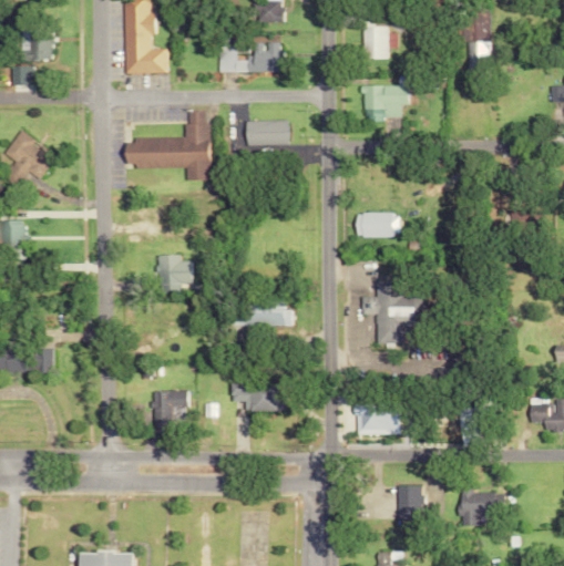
[(125,72),(168,72),(168,48),(152,48),(152,34),(157,34),(157,10),(152,11),(151,0),(134,0),(134,1),(125,1),(125,72)]
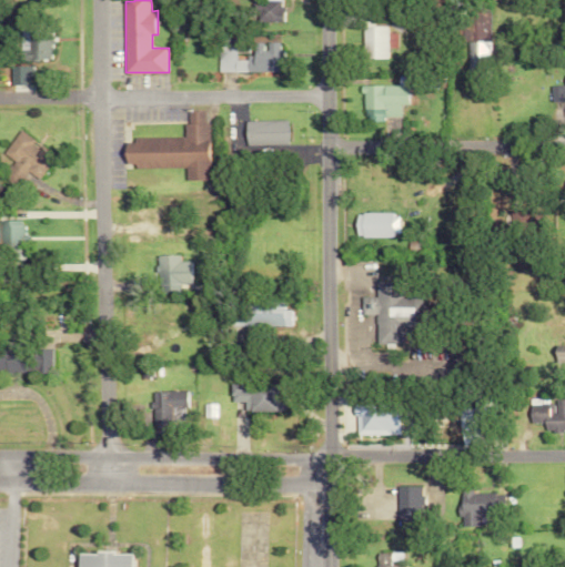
[(262,21),(285,20),(284,0),(268,0),(262,0),(262,21)]
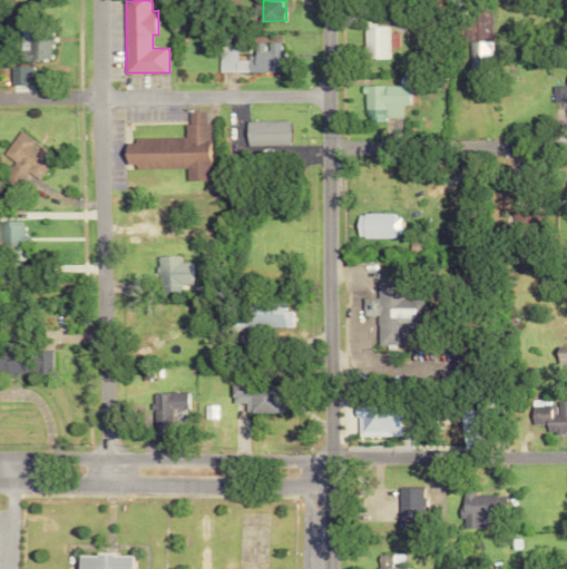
[(494,9),(471,9),(471,76),(494,76),(494,9)]
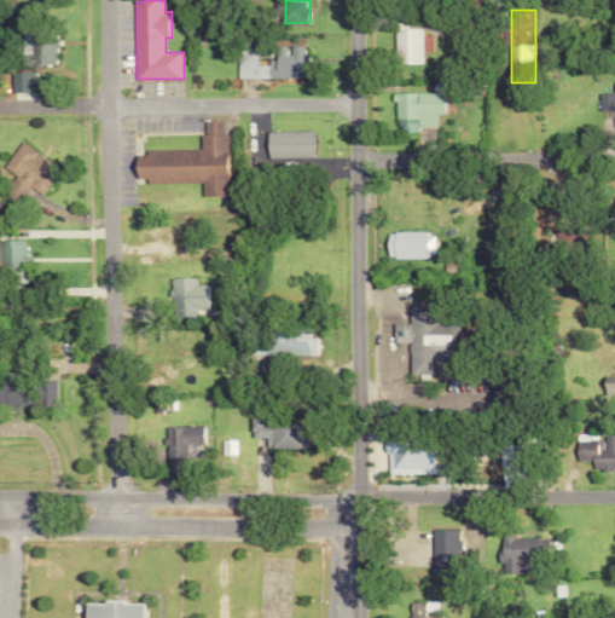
[(435,35),(424,35),(424,28),(399,28),(398,63),(423,63),(423,51),(434,51),(435,35)]
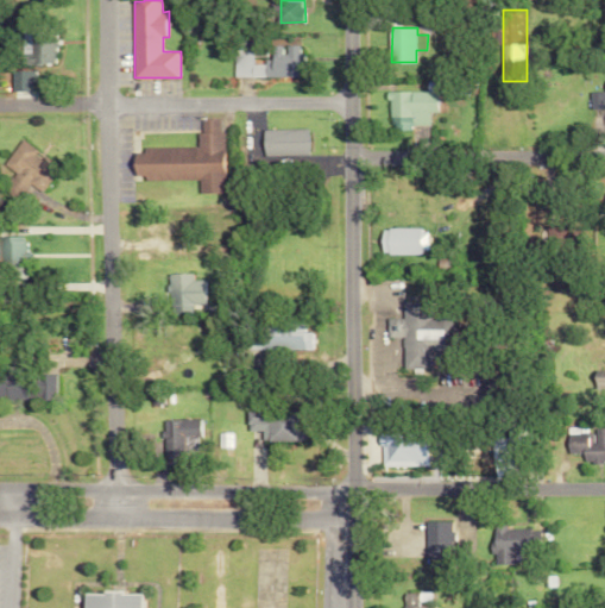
[(24,33),(24,63),(58,64),(58,33),(24,33)]
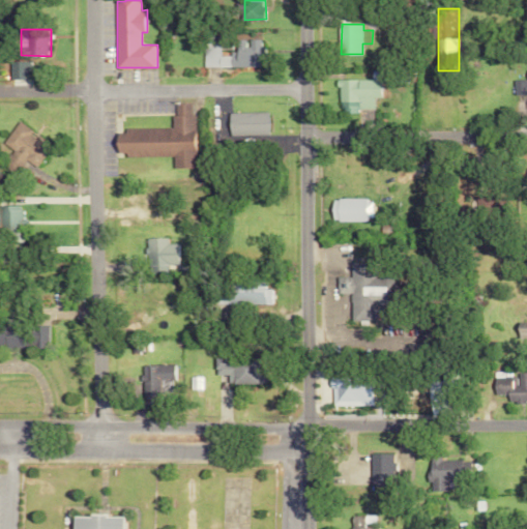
[(206,66),(264,66),(265,39),(250,38),(250,36),(238,36),(238,54),(223,54),(223,34),(206,34),(206,66)]
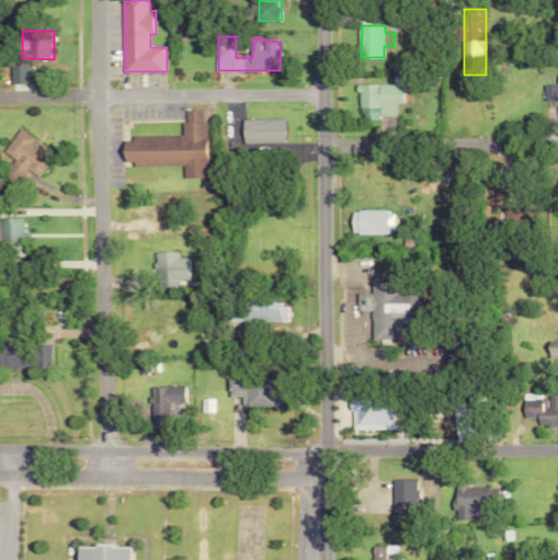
[(403,83),(360,83),(361,120),(380,120),(380,115),(397,114),(397,103),(403,103),(403,83)]
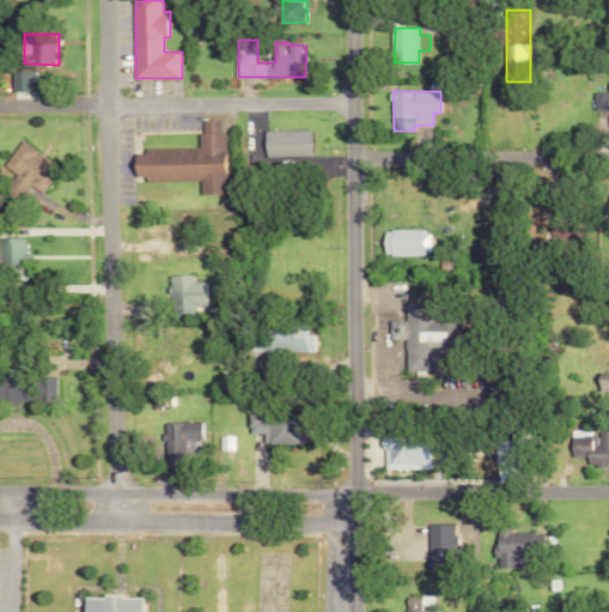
[(608,91),(596,91),(596,109),(608,108),(608,91)]
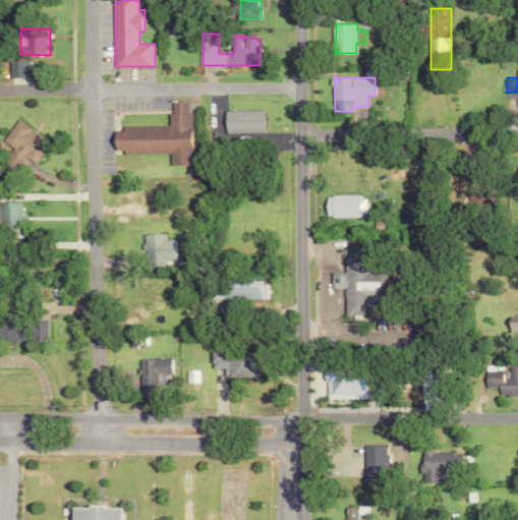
[(173,152),(173,165),(194,165),(193,102),(172,102),(173,126),(115,127),(116,153),(173,152)]
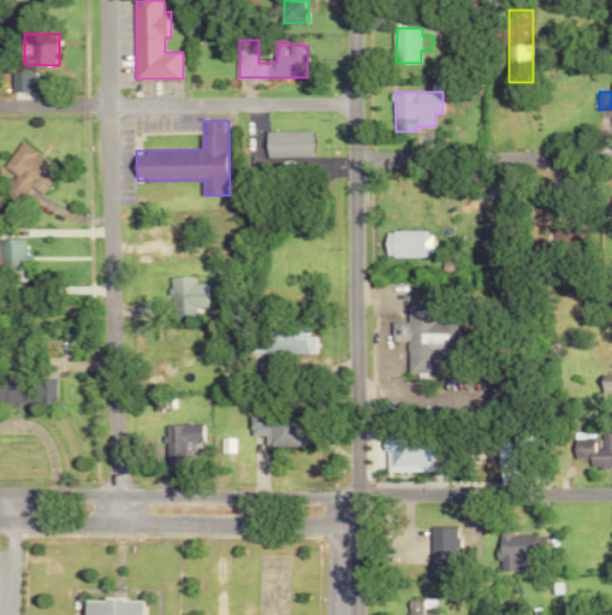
[(314,130),(267,130),(268,157),(314,155),(314,130)]
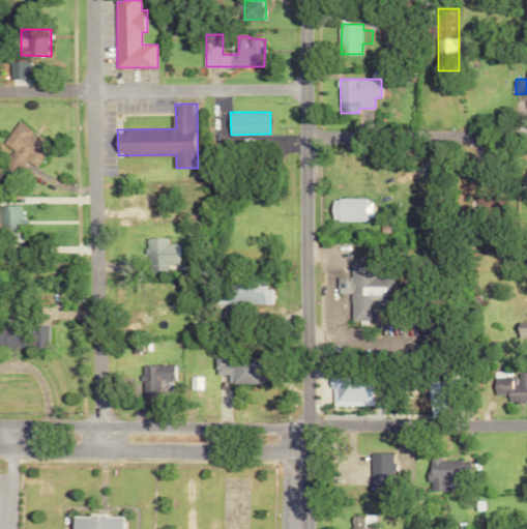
[(373,198),(332,199),(332,221),(373,221),(373,198)]
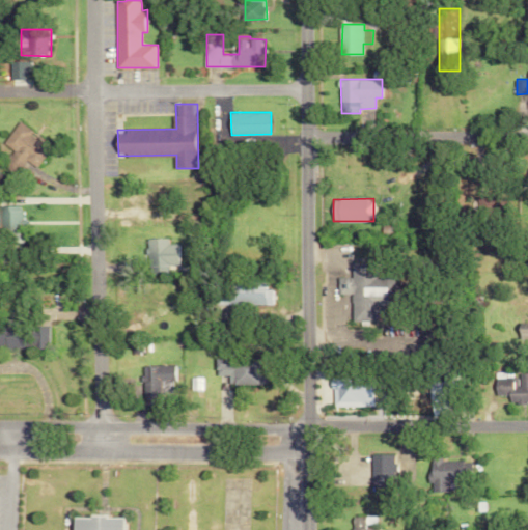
[(178,263),(178,243),(169,244),(169,238),(147,239),(148,274),(168,273),(167,265),(178,263)]
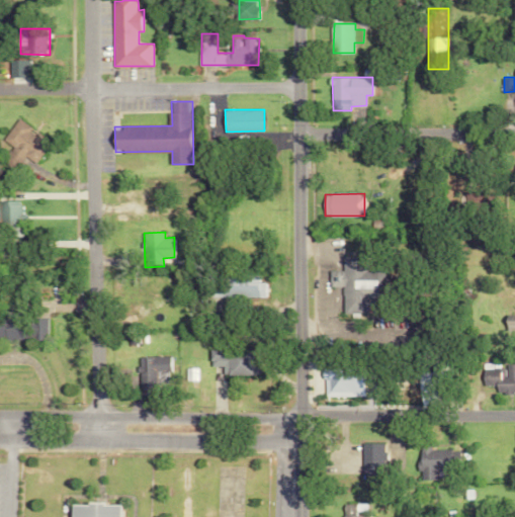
[(343,314),(368,314),(368,298),(390,298),(390,269),(365,269),(365,256),(343,256),(343,271),(331,271),(331,286),(343,286),(343,314)]
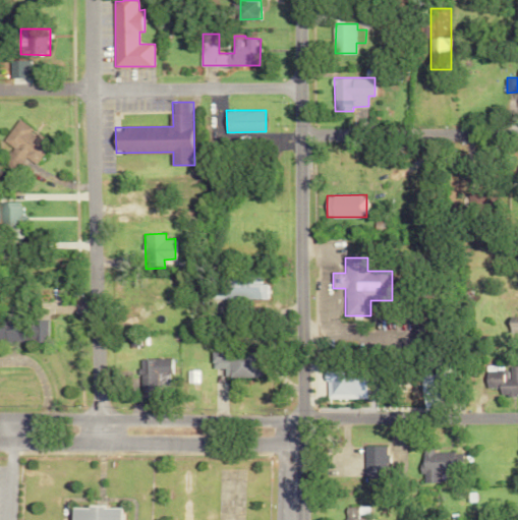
[(262,308),(263,279),(240,277),(240,285),(233,285),(232,300),(251,301),(251,308),(262,308)]
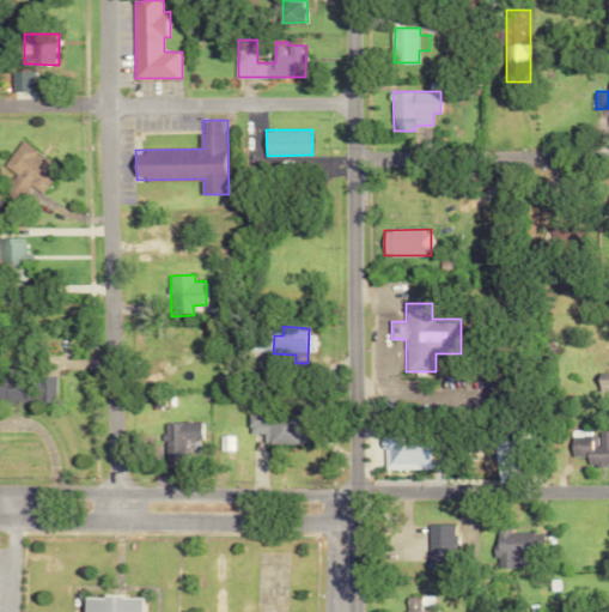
[(0,401),(56,399),(55,371),(0,374),(0,401)]
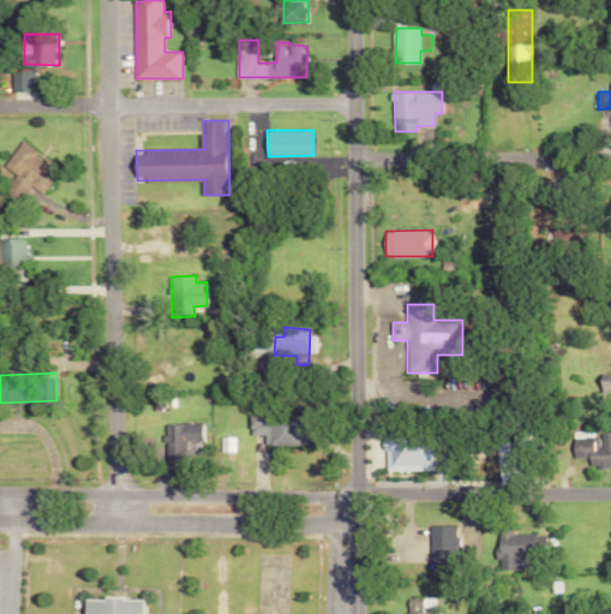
[(610,373),(601,373),(600,392),(610,392),(610,373)]
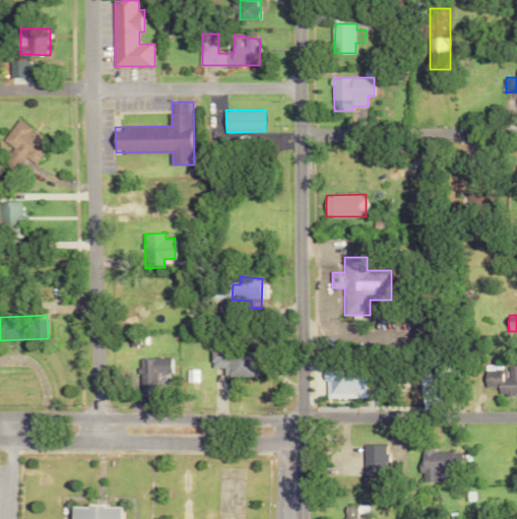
[(257,350),(210,350),(210,368),(222,368),(222,376),(257,376),(257,350)]
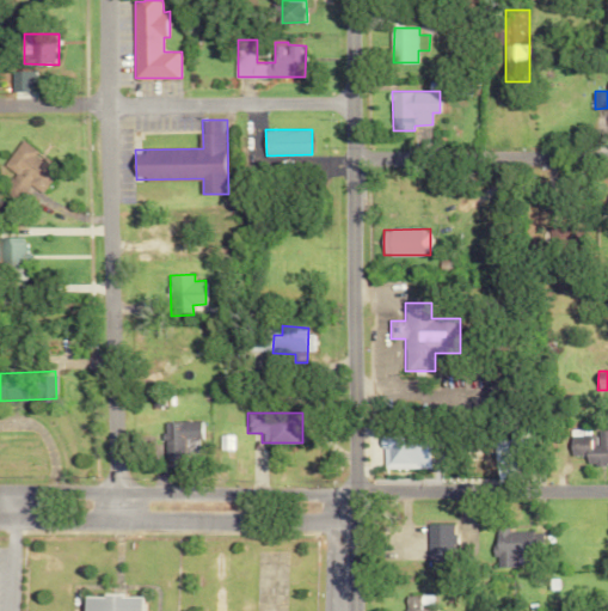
[(164,464),(191,463),(190,421),(163,421),(164,464)]
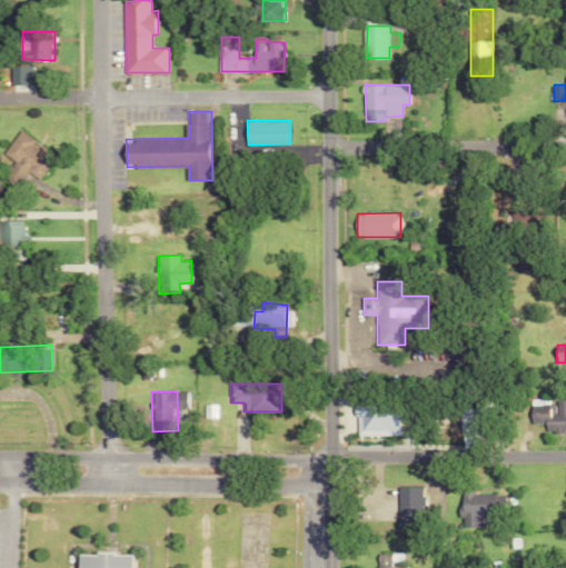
[(530,424),(547,424),(547,431),(565,431),(565,399),(557,399),(557,405),(530,405),(530,424)]
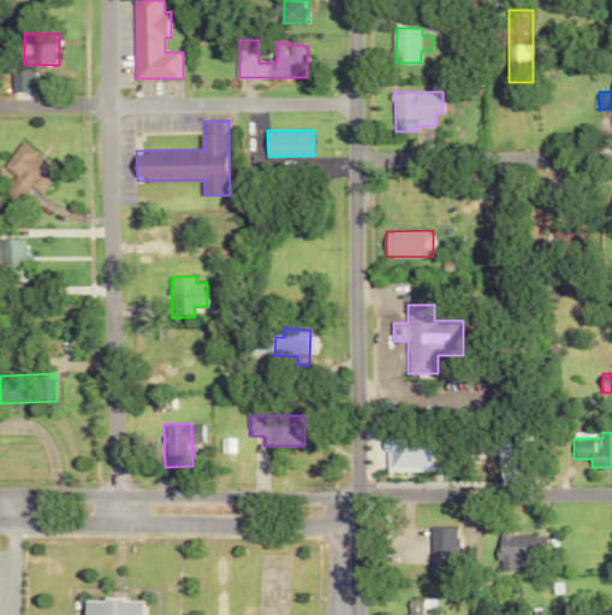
[(236,437),(217,437),(217,451),(235,453),(236,437)]
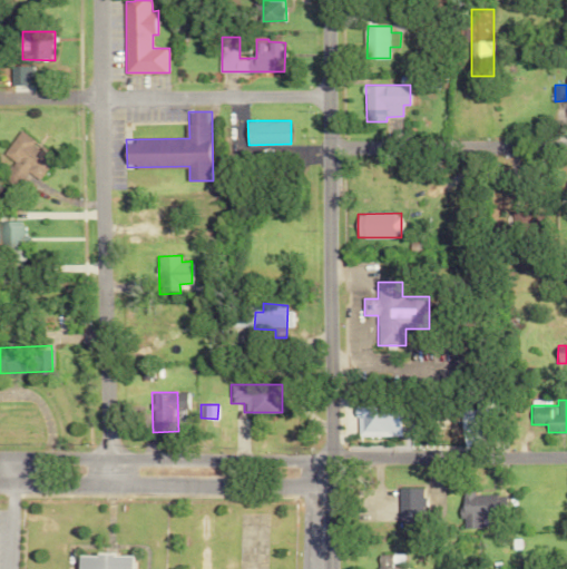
[(422,488),(398,488),(398,522),(422,522),(422,488)]
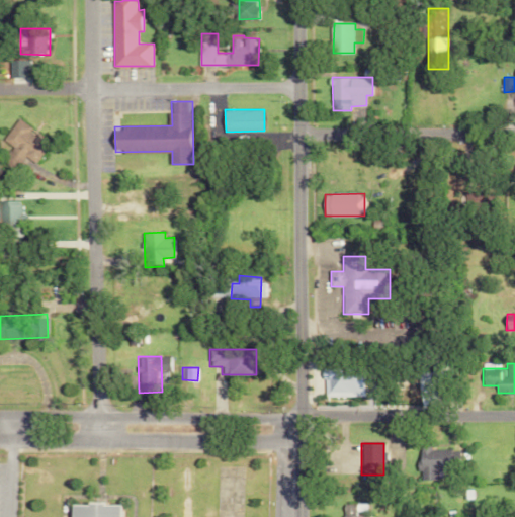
[(458,448),(417,448),(417,479),(444,479),(444,470),(458,470),(458,448)]
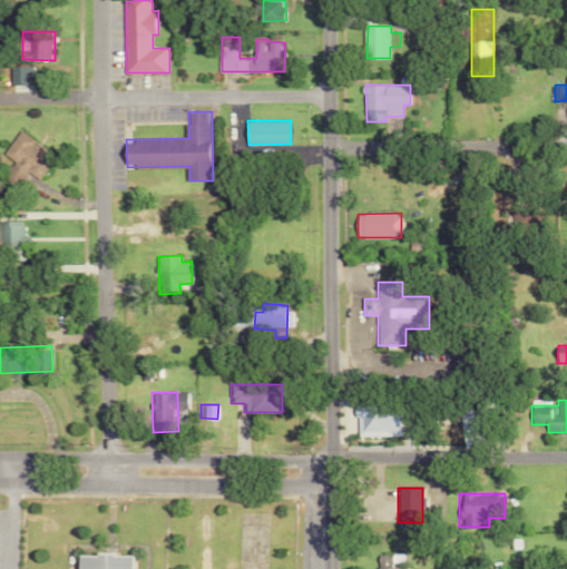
[(130,568),(130,556),(77,555),(77,568),(130,568)]
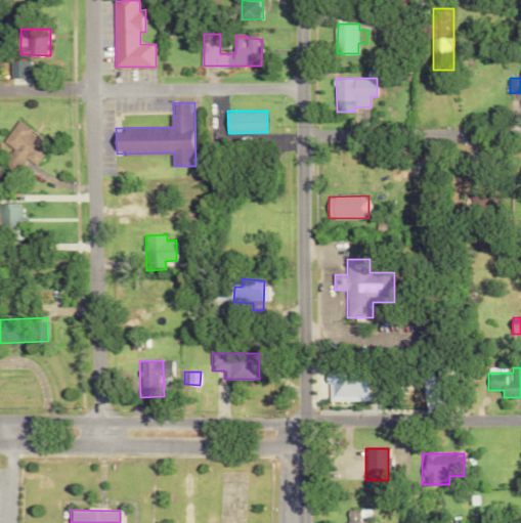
[(371,522),(371,510),(347,510),(346,522),(371,522)]
